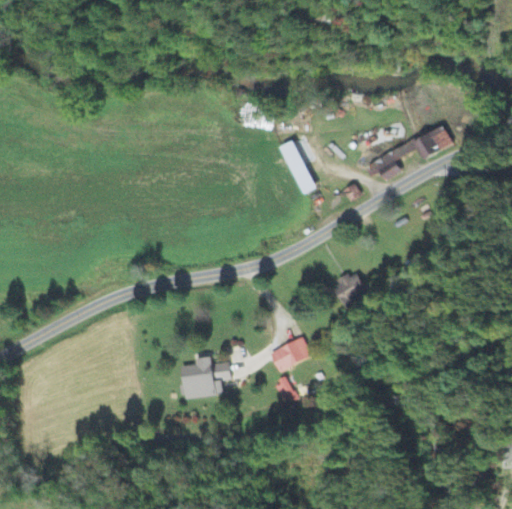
[(414,139),(421,157),(451,146),(444,127),(414,139)]
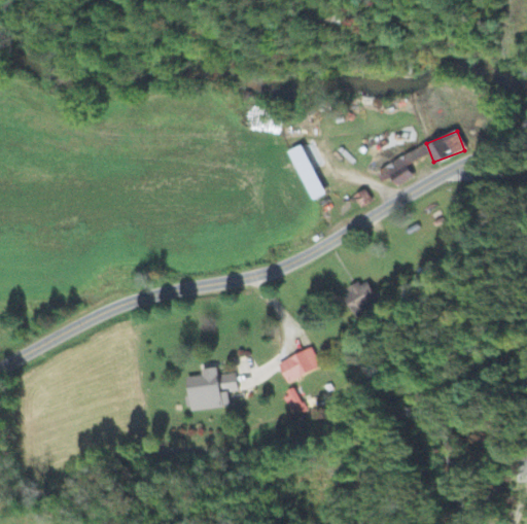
[(310,201),(327,194),(305,144),(287,152),(310,201)]
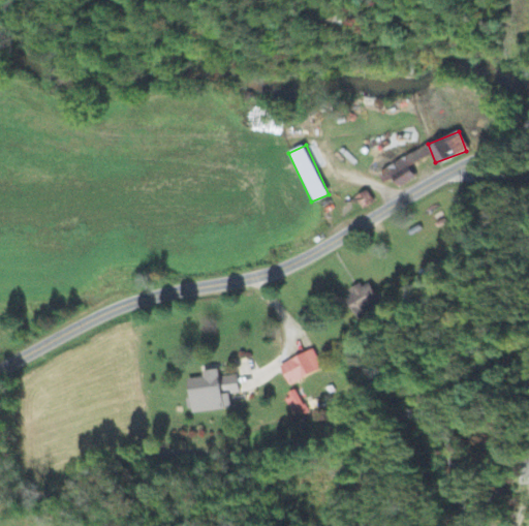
[(412,178),(403,159),(377,173),(382,182),(391,178),(395,187),(412,178)]
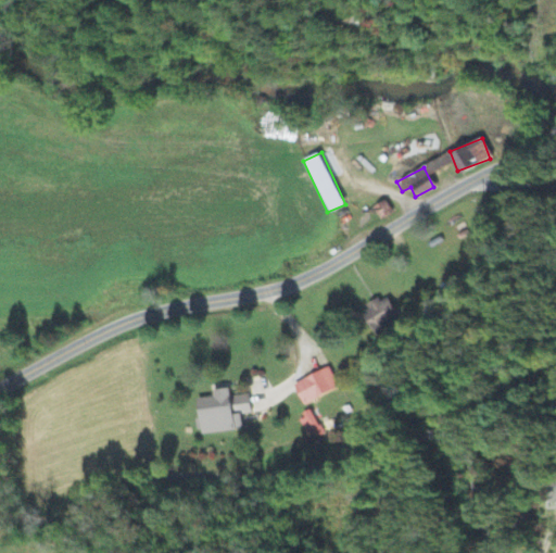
[(388,294),(366,303),(368,309),(362,312),(369,329),(397,317),(388,294)]
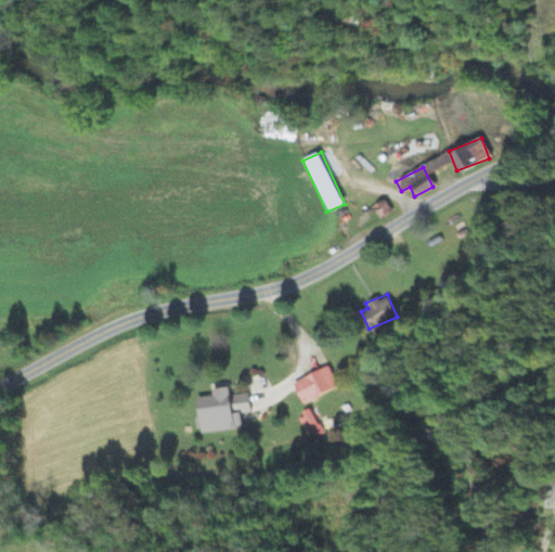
[(298,400),(336,388),(330,367),(292,379),(298,400)]
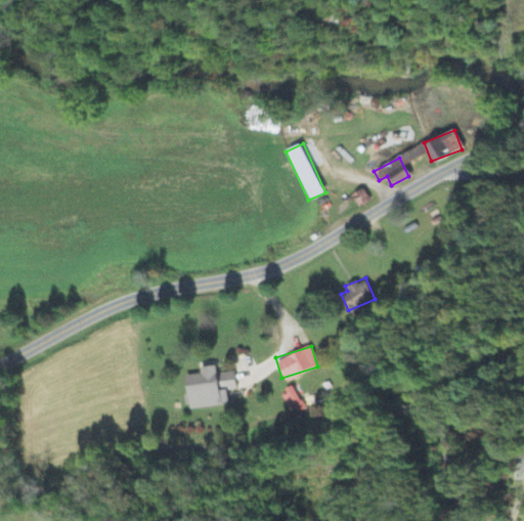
[(233,370),(216,372),(215,363),(199,365),(200,372),(183,374),(187,408),(227,403),(225,389),(235,388),(233,370)]
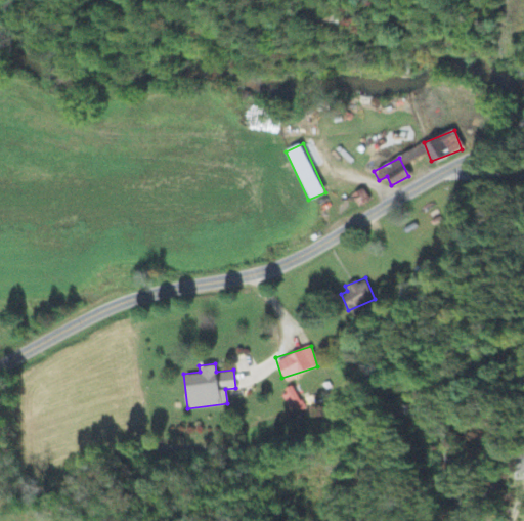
[(302,407),(293,386),(280,392),(290,414),(302,407)]
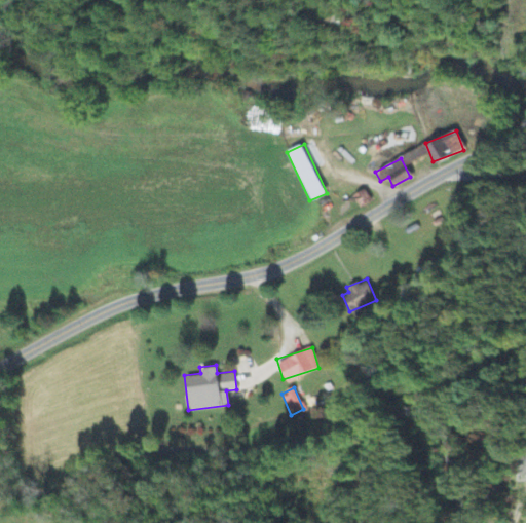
All buildings are outlined.
